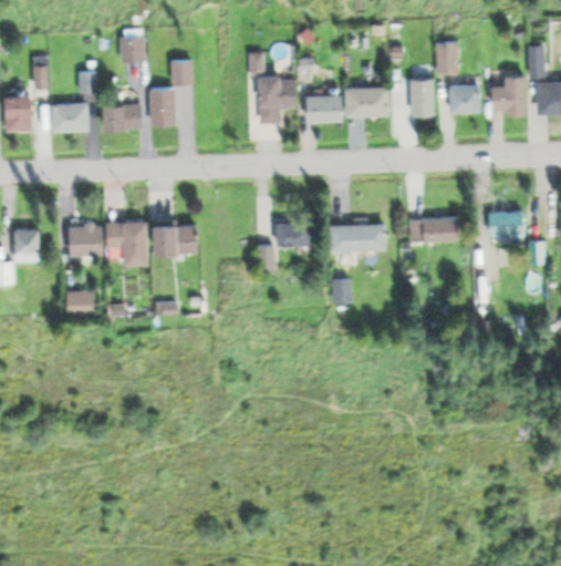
[(146,60),(146,38),(124,38),(124,60),(146,60)]
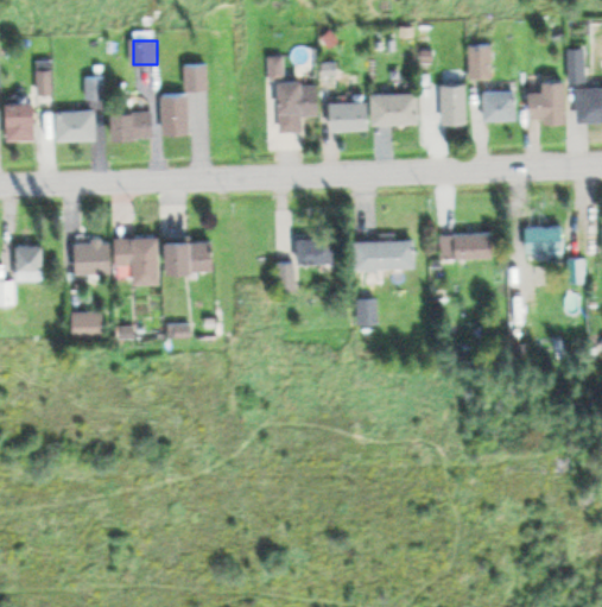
[(470,46),(470,80),(493,80),(493,46),(470,46)]
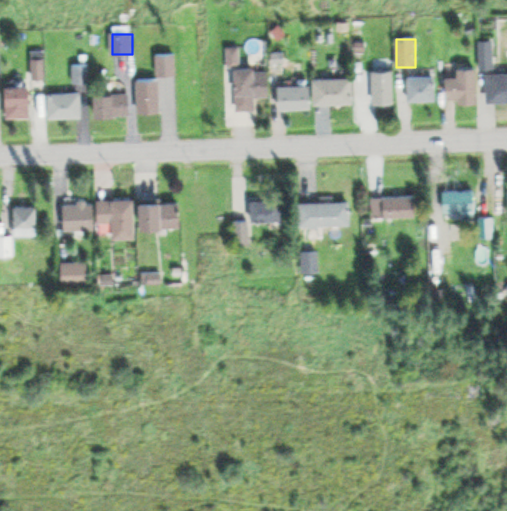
[(497,40),(482,40),(482,68),(497,68),(497,40)]
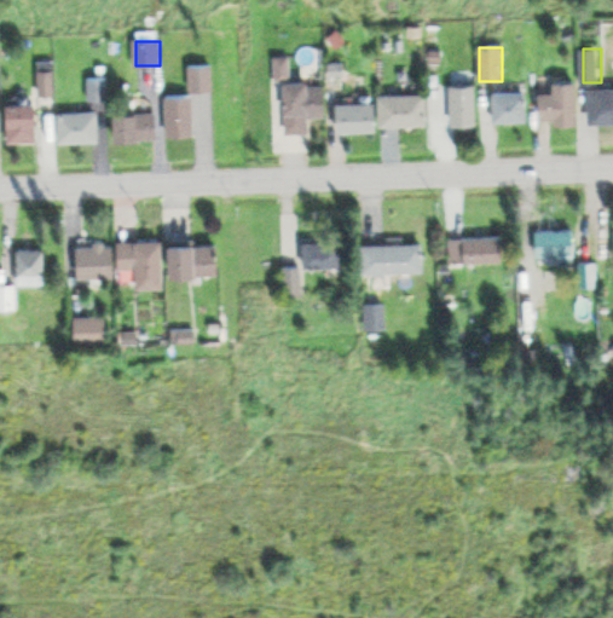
[(288,61),(277,61),(277,78),(288,78),(288,61)]
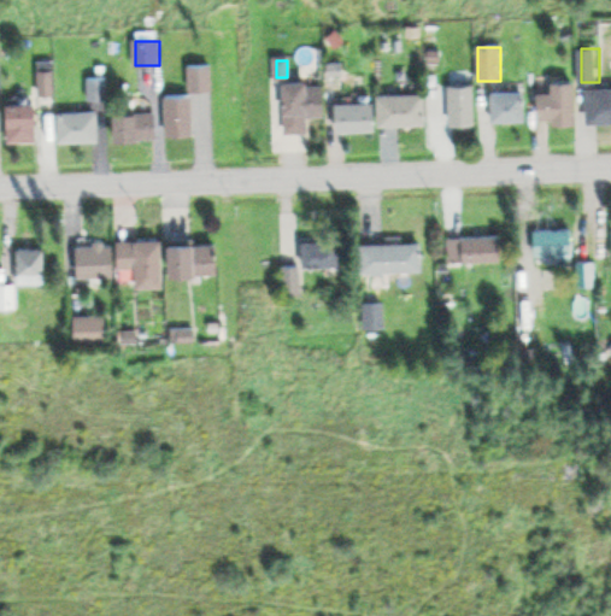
[(43,66),(43,94),(54,94),(54,66),(43,66)]
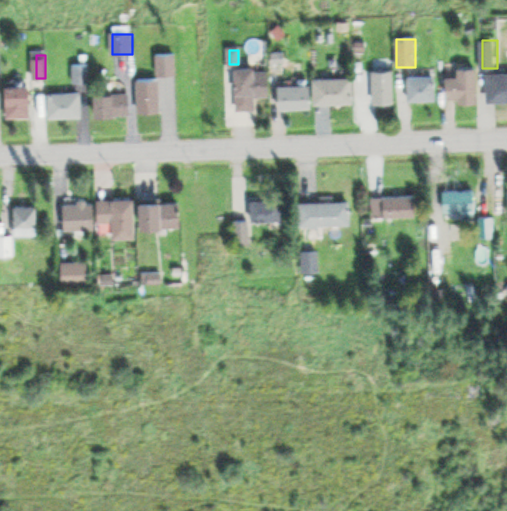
[(156,57),(156,75),(173,75),(173,57),(156,57)]
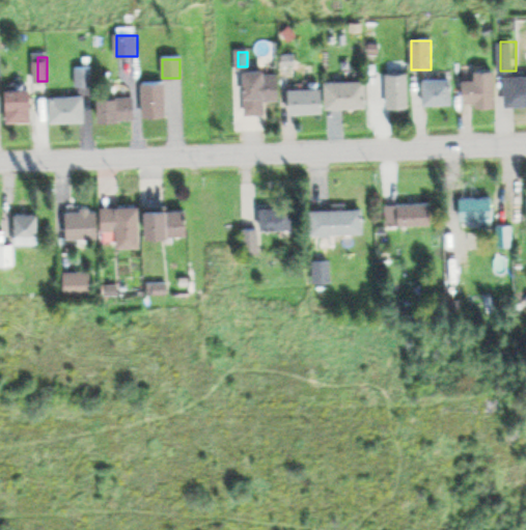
[(90,87),(91,71),(77,70),(77,87),(90,87)]
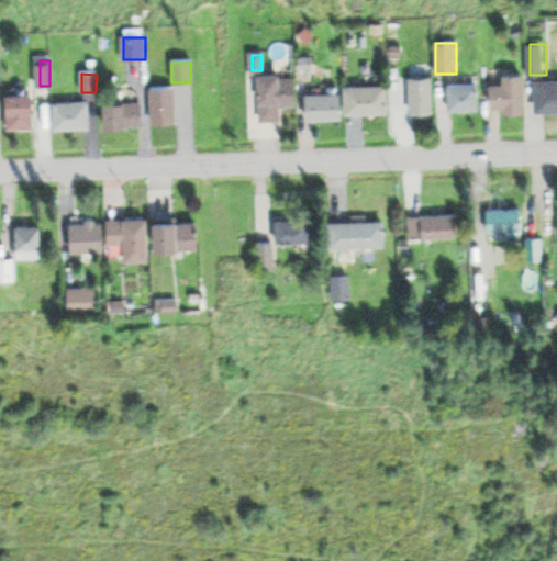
[(521,112),(521,74),(502,74),(502,85),(488,85),(488,112),(521,112)]
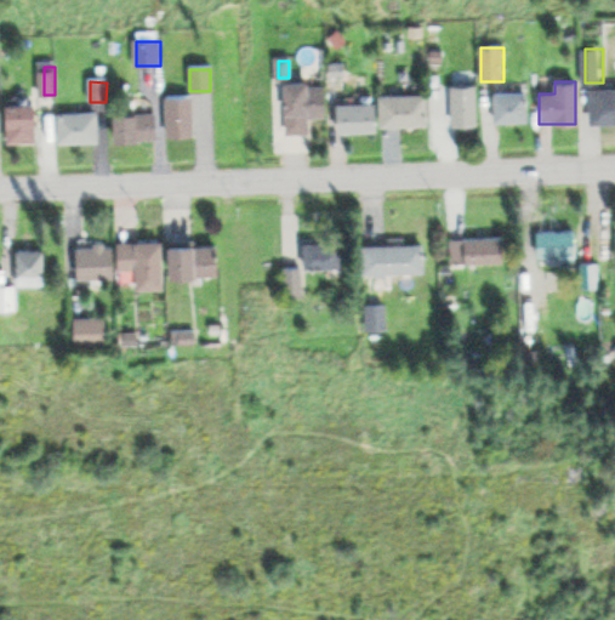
[(285,136),(307,136),(306,118),(322,118),(322,89),(305,90),(305,84),(285,85),(285,136)]
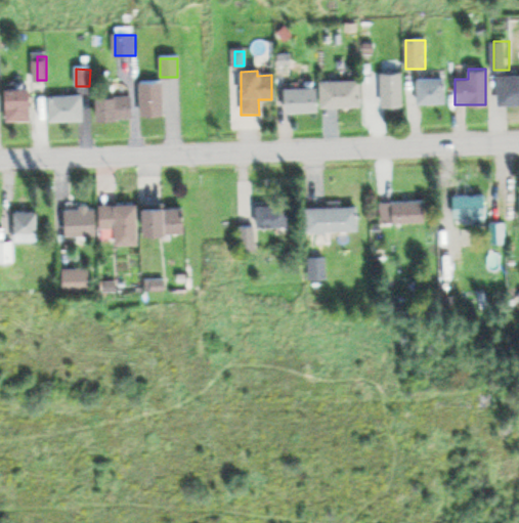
[(518,75),(498,76),(498,105),(518,104),(518,75)]
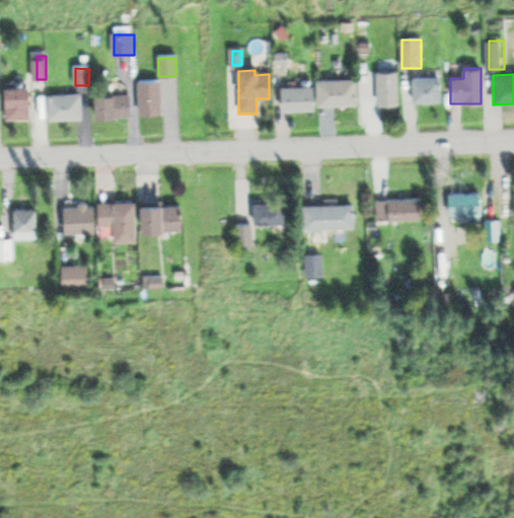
[(397,107),(397,75),(376,75),(376,107),(397,107)]
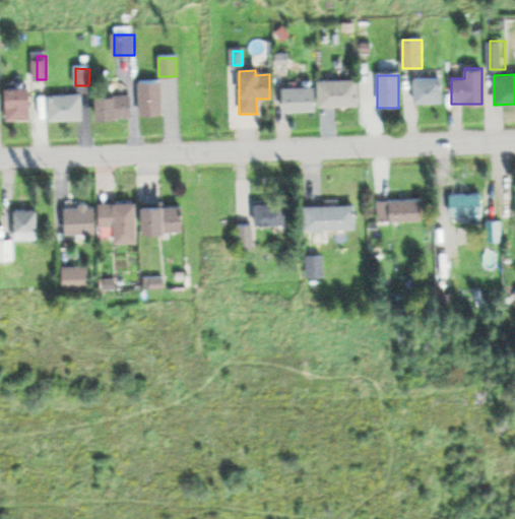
[(412,81),(412,104),(438,104),(438,81),(412,81)]
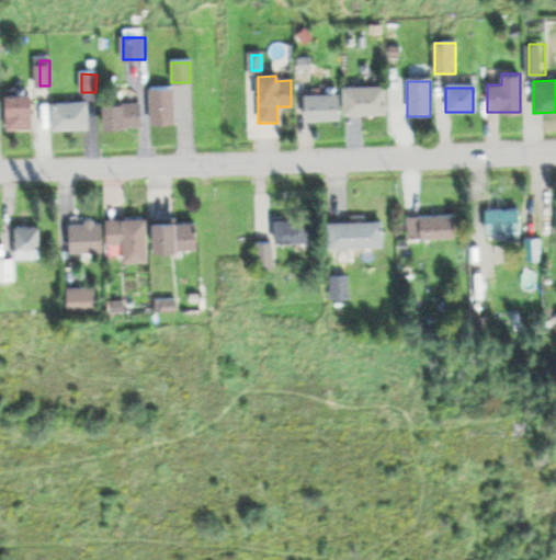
[(150,124),(172,124),(172,89),(150,89),(150,124)]
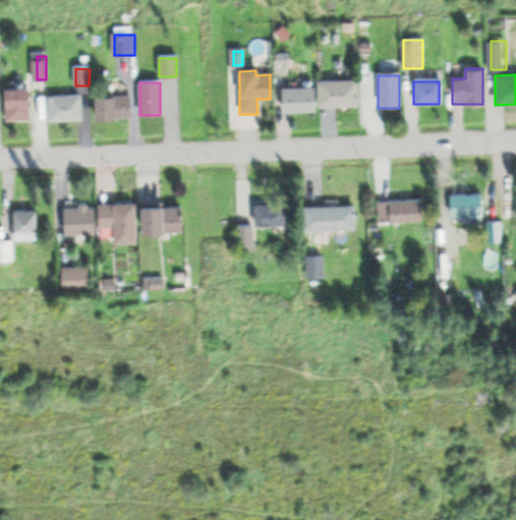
[(319,108),(353,108),(353,82),(319,82),(319,108)]
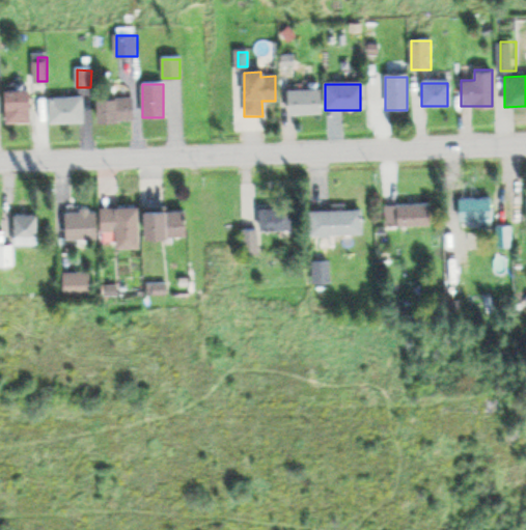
[(6,122),(28,122),(28,89),(6,89),(6,122)]
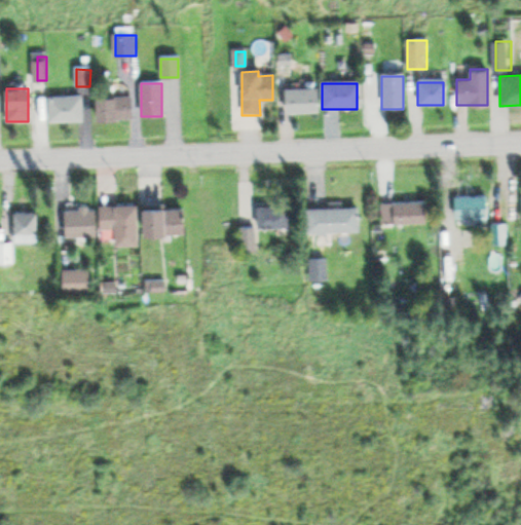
[(314,113),(314,89),(282,89),(282,113),(314,113)]
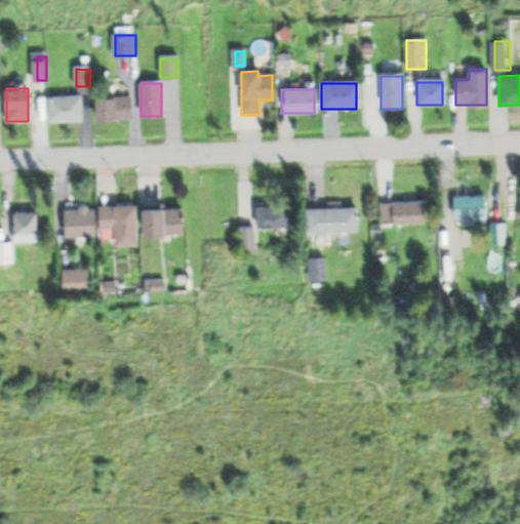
[(82,121),(82,97),(50,97),(50,121),(82,121)]
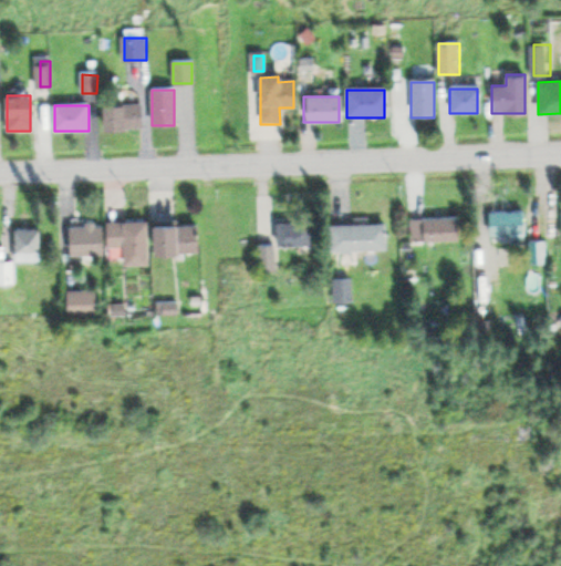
[(142,129),(142,106),(104,106),(104,129),(142,129)]
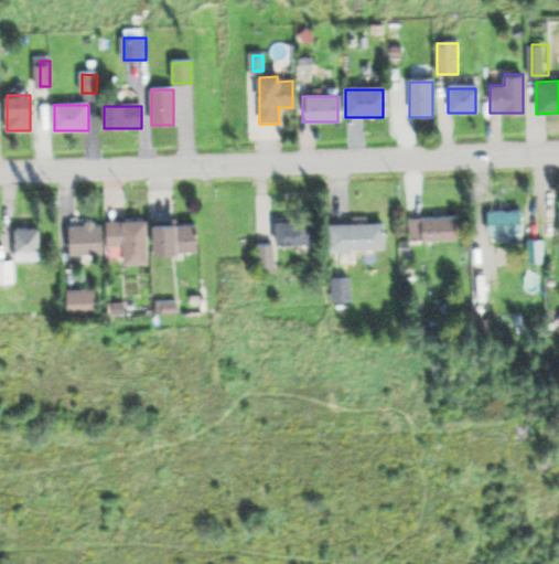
[(491,212),(491,232),(524,232),(524,212),(491,212)]
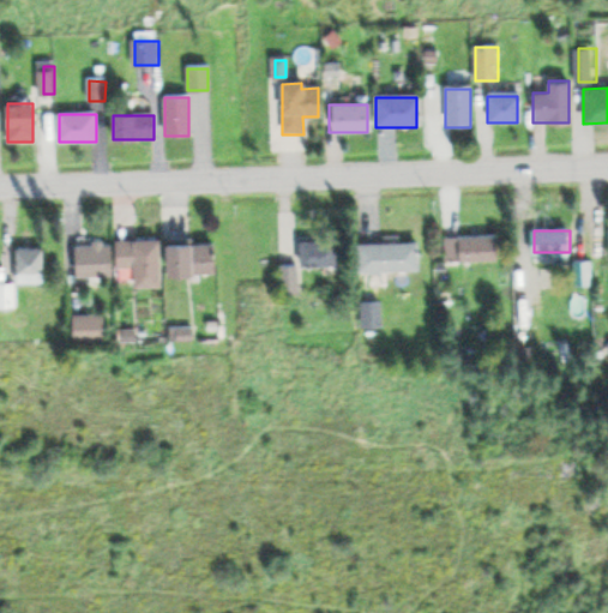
[(445,238),(445,259),(494,259),(494,238),(445,238)]
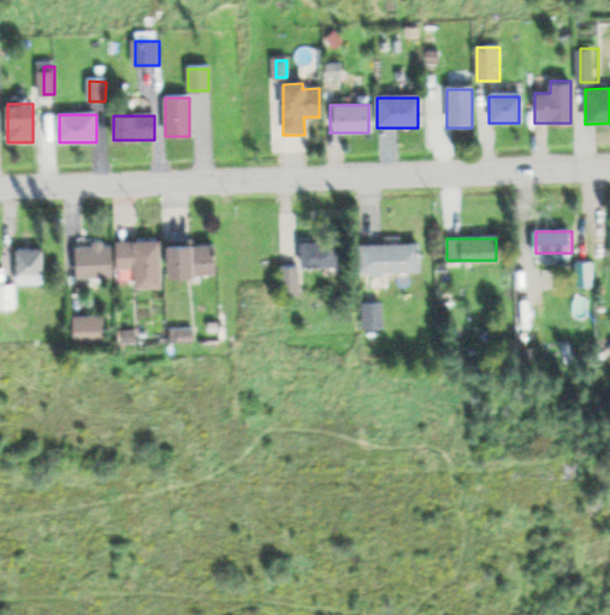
[(136,285),(159,285),(158,241),(117,241),(117,267),(135,267),(136,285)]
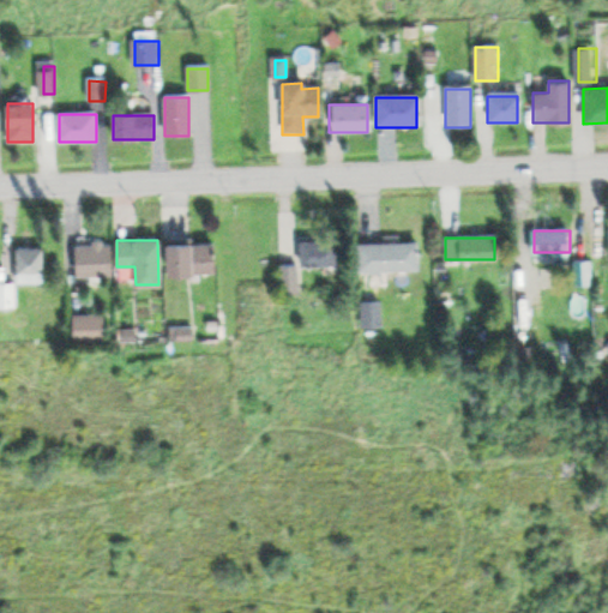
[(301,240),(301,265),(339,265),(339,240),(301,240)]
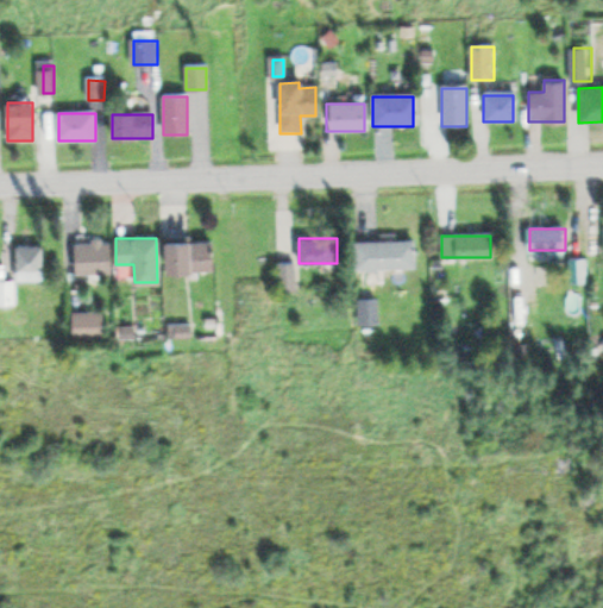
[(211,240),(164,242),(167,271),(212,269),(211,240)]
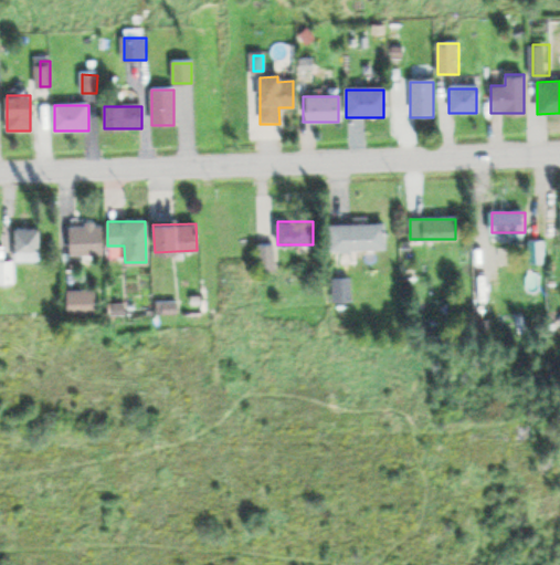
[(331,225),(330,249),(382,250),(383,226),(331,225)]
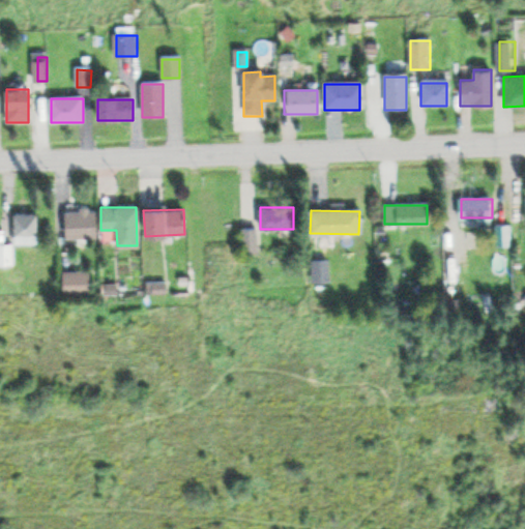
[(94,211),(63,211),(63,237),(94,237),(94,211)]
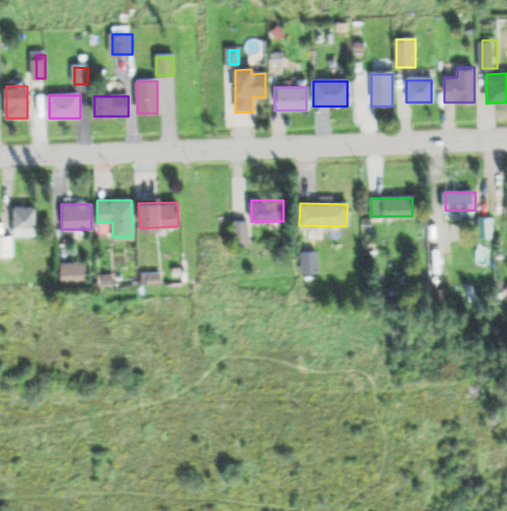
[(14,209),(14,237),(35,237),(35,210),(14,209)]
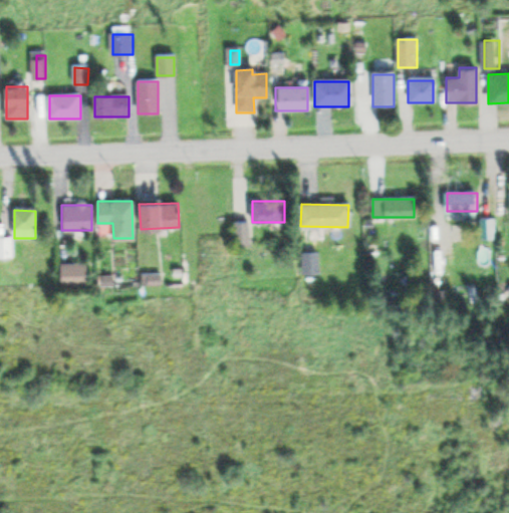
[(498,238),(498,220),(485,220),(485,238),(498,238)]
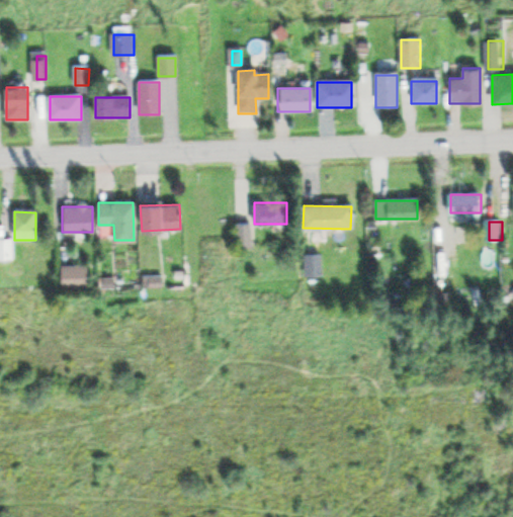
[(237,225),(237,245),(250,245),(250,225),(237,225)]
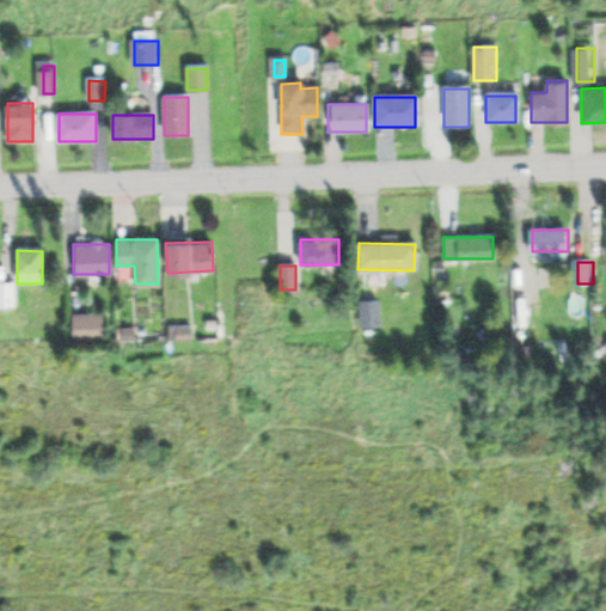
[(0,307),(13,307),(13,287),(0,287),(0,307)]
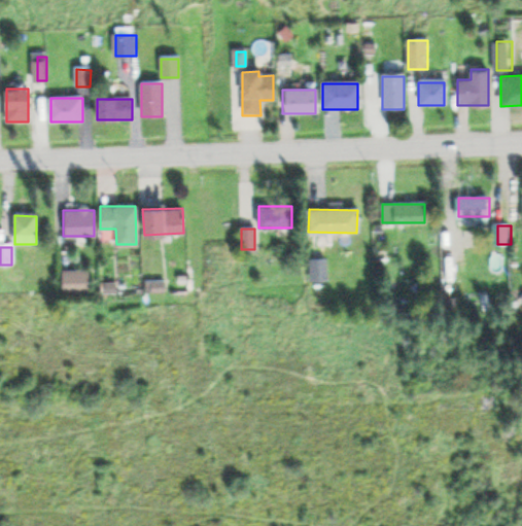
[(311,280),(326,280),(326,261),(311,261),(311,280)]
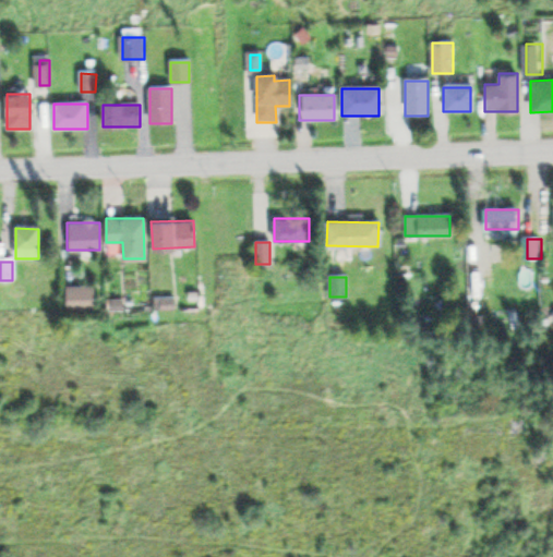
[(69,309),(93,309),(93,289),(69,289),(69,309)]
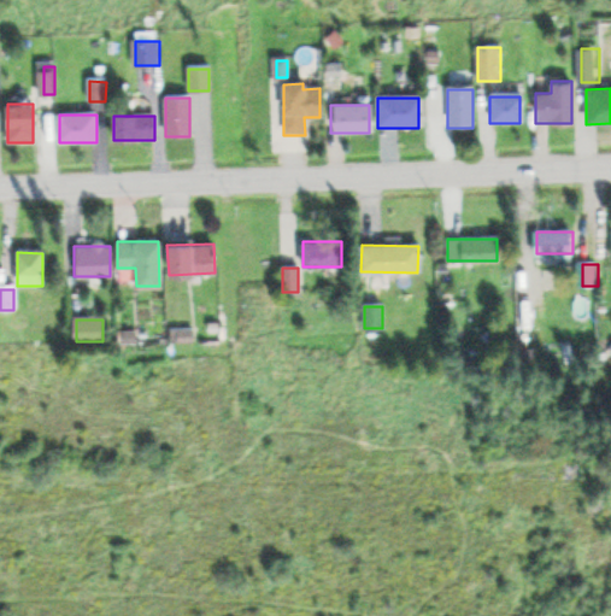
[(172,339),(189,342),(191,335),(174,332),(172,339)]
